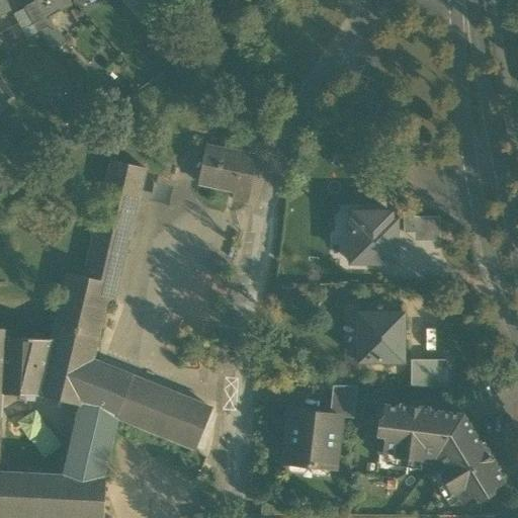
[(0,0),(0,13),(10,8),(5,0),(0,0)]
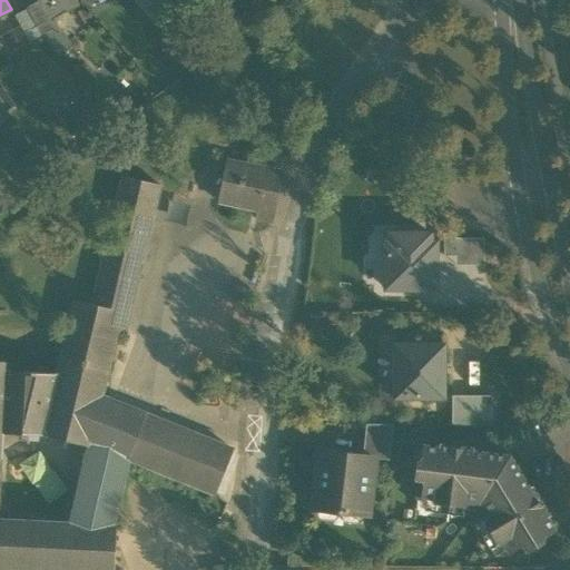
[(37,0),(38,1),(48,19),(48,18),(66,9),(77,2),(76,0),(37,0)]
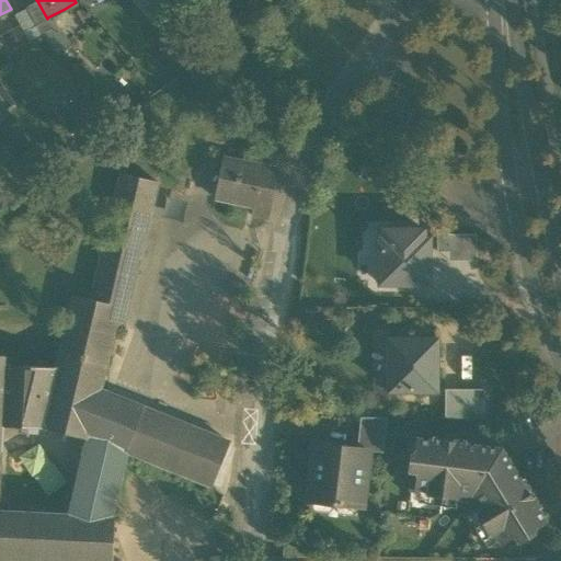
[(35,25),(42,34),(54,29),(47,18),(47,19),(37,1),(25,8),(25,9),(35,25)]
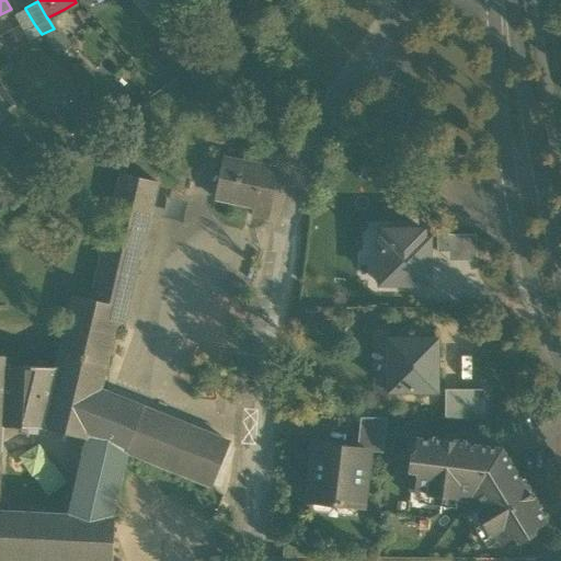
[(29,43),(42,34),(35,25),(25,9),(13,15),(29,43)]
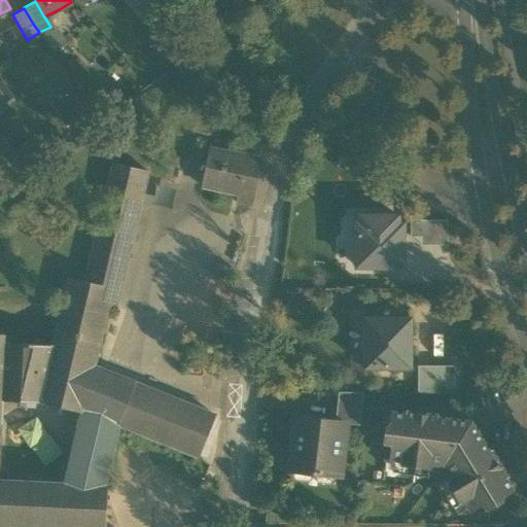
[(61,33),(61,8),(44,16),(50,27),(55,25),(61,33)]
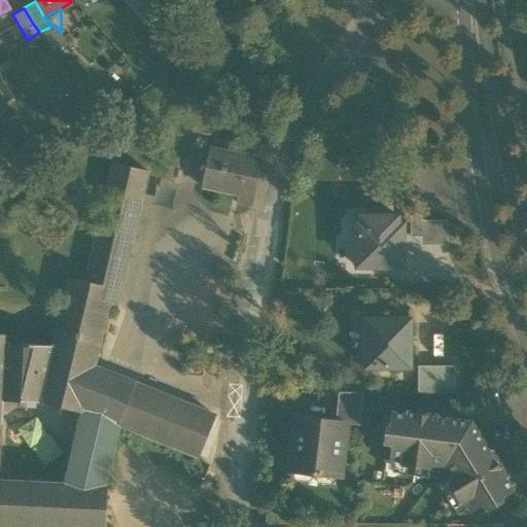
[(155,31),(161,38),(179,23),(173,15),(155,31)]
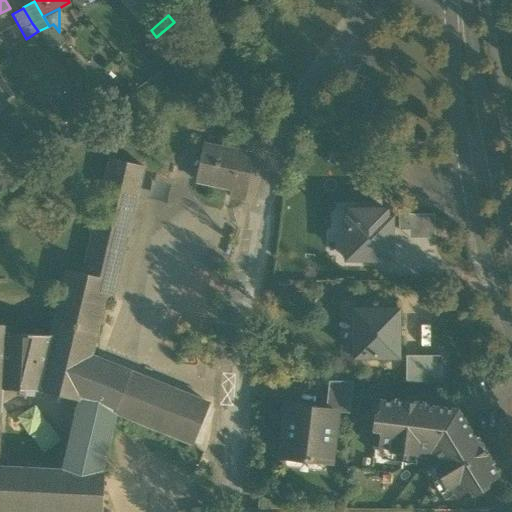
[(49,26),(38,31),(54,50),(66,40),(59,32),(53,24),(49,26)]
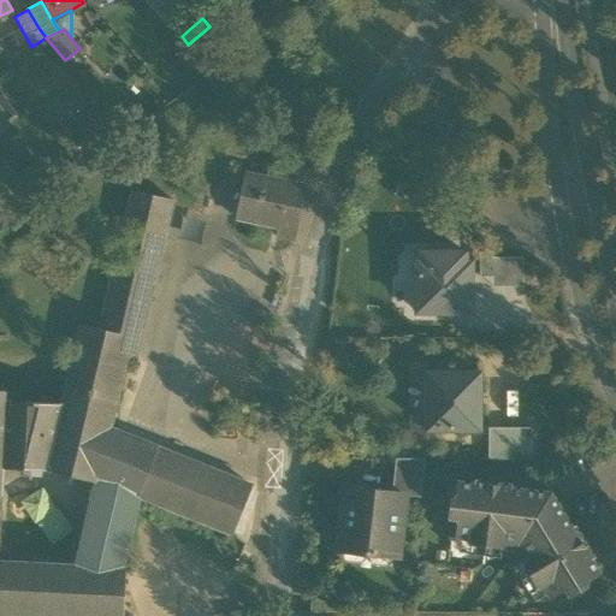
[(1,93),(0,93),(0,113),(5,122),(16,114),(1,93)]
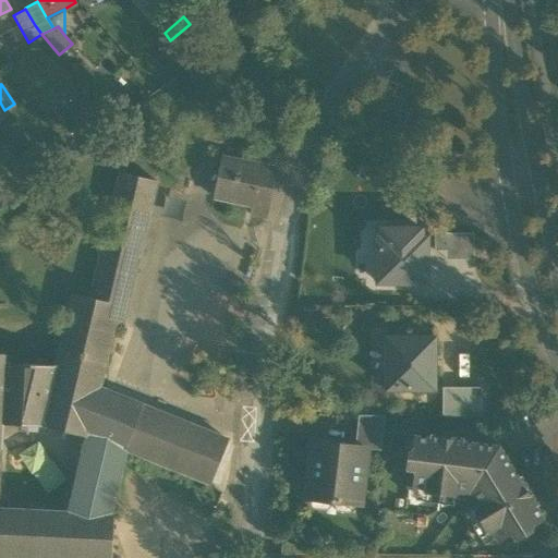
[(251,214),(267,217),(277,169),(221,158),(213,197),(252,206),(251,214)]
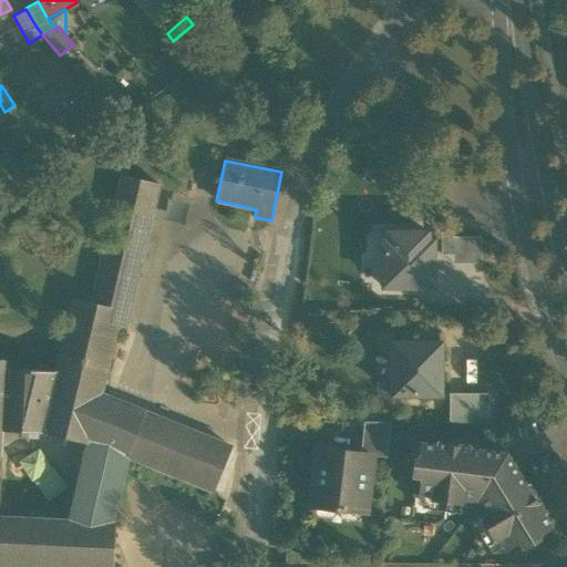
[(123,175),(112,222),(140,227),(147,229),(158,184),(123,175)]
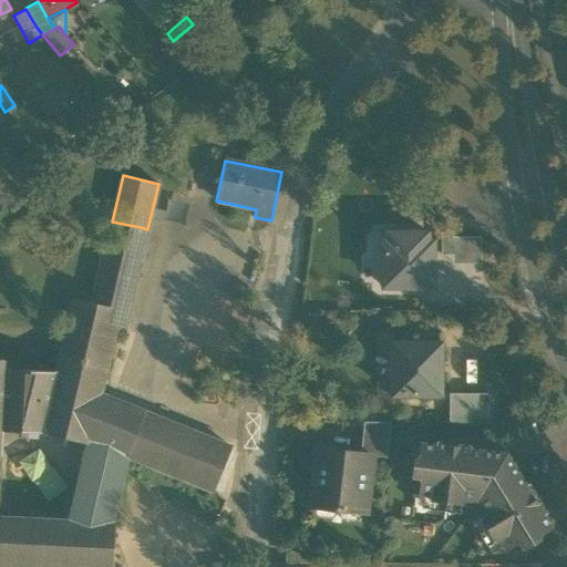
[(120,309),(140,227),(112,222),(93,302),(120,309)]
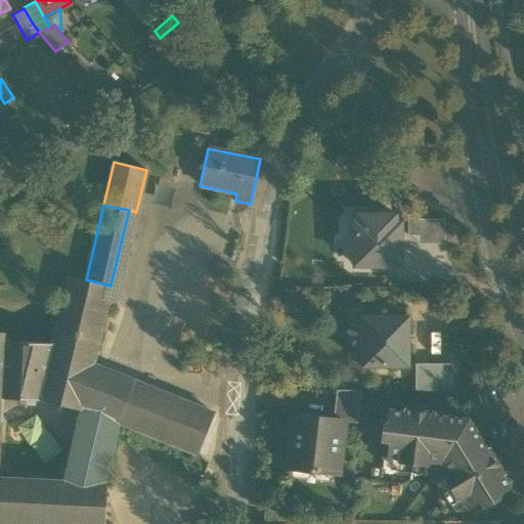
[(111,286),(107,302),(115,304),(136,212),(129,210),(111,286)]
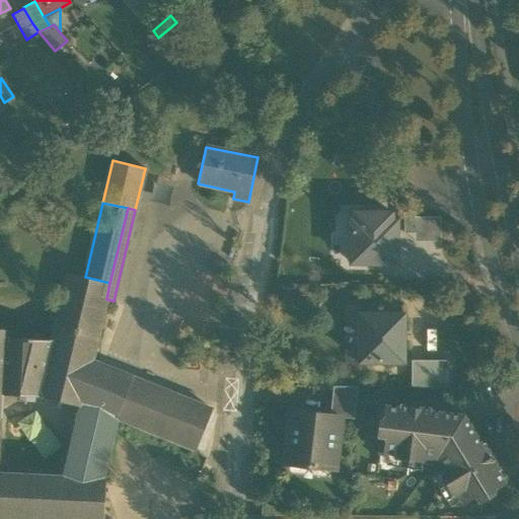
[(392,242),(396,242),(396,221),(391,221),(391,213),(354,213),(354,221),(351,221),(351,231),(351,258),(351,263),(382,263),(382,258),(392,258),(392,242)]
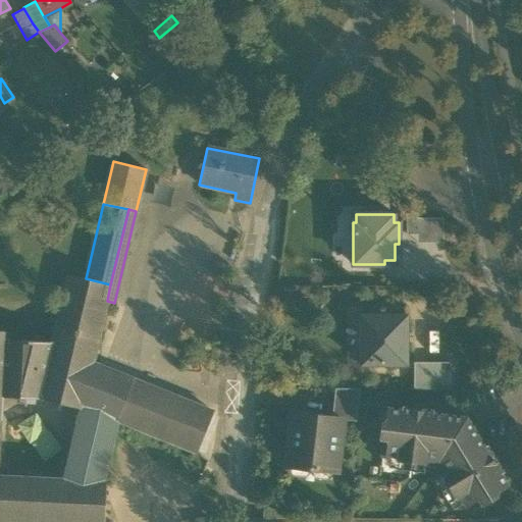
[(417,235),(417,218),(417,214),(406,214),(406,235),(417,235)]
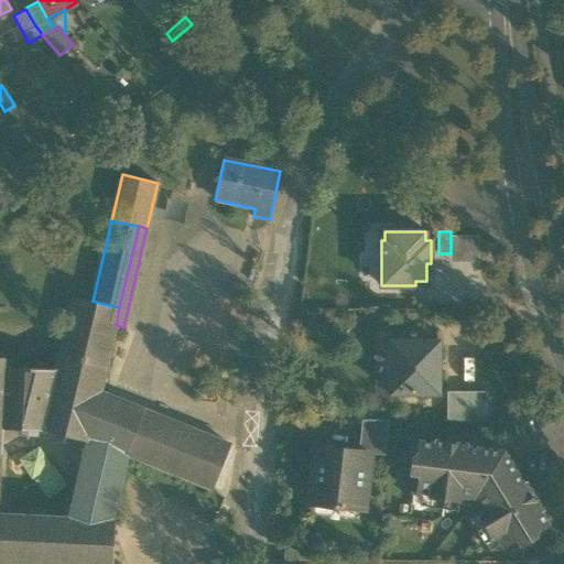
[(478,236),(451,236),(451,253),(451,262),(478,262),(478,236)]
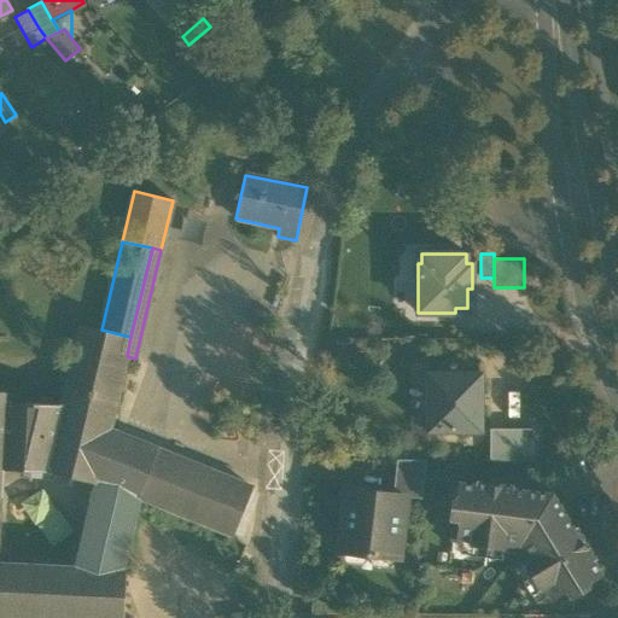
[(455,308),(455,313),(472,313),(472,289),(467,289),(467,308),(455,308)]
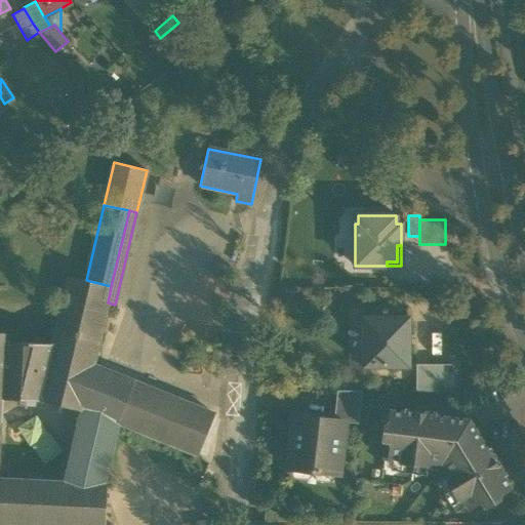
[(69,277),(52,345),(39,401),(80,410),(82,411),(84,403),(92,365),(108,303),(111,286),(86,280),(69,277)]
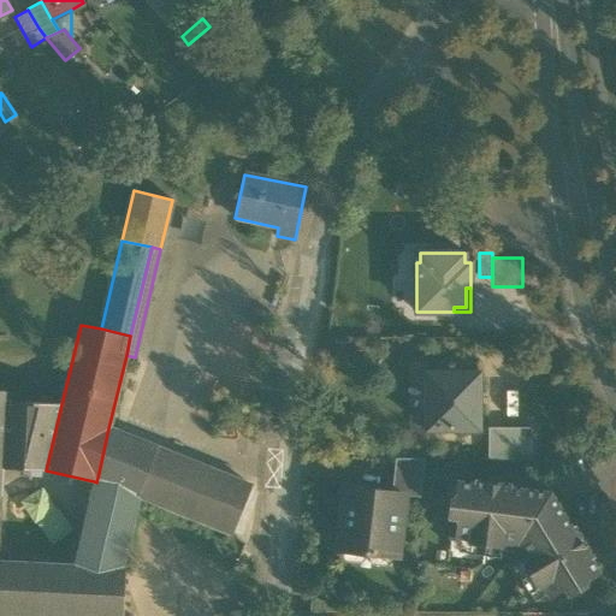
[(479,373),(427,373),(427,430),(479,430),(479,373)]
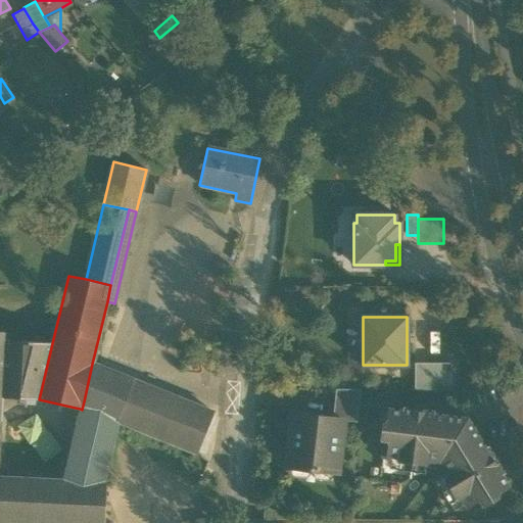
[(0,396),(39,399),(52,343),(4,340),(5,332),(0,331),(0,396)]
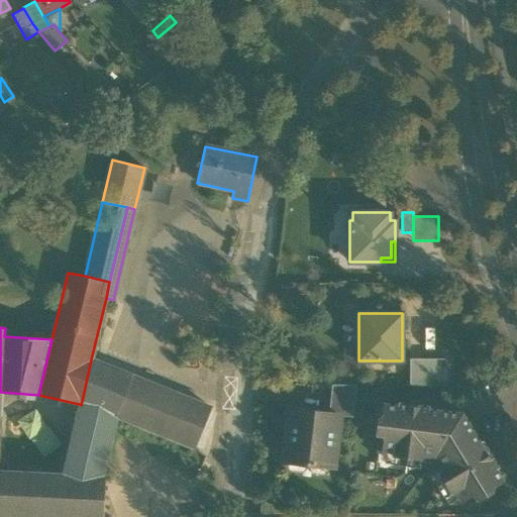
[(83,397),(117,411),(131,376),(91,359),(83,397)]
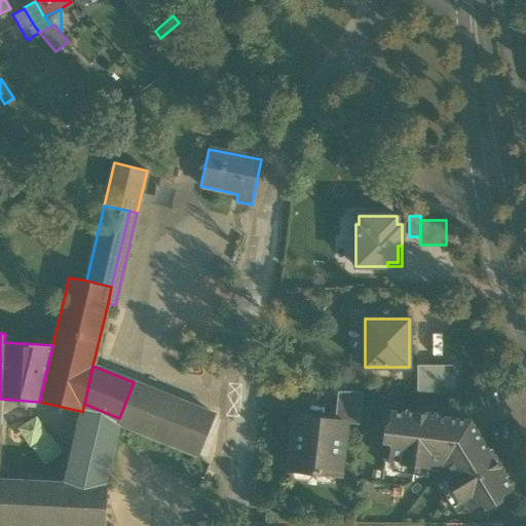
[(440,391),(440,368),(417,368),(416,391),(440,391)]
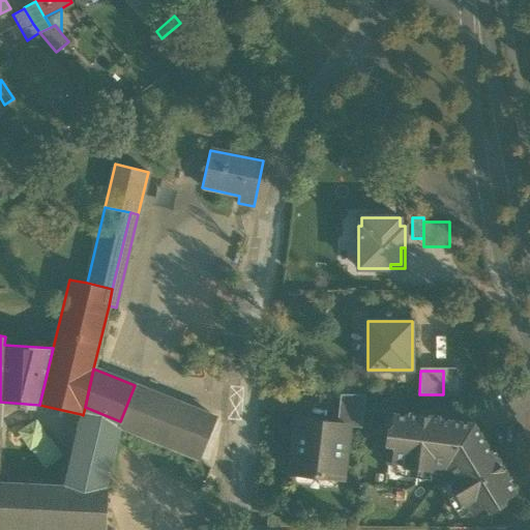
[(443,371),(443,394),(458,394),(458,371),(443,371)]
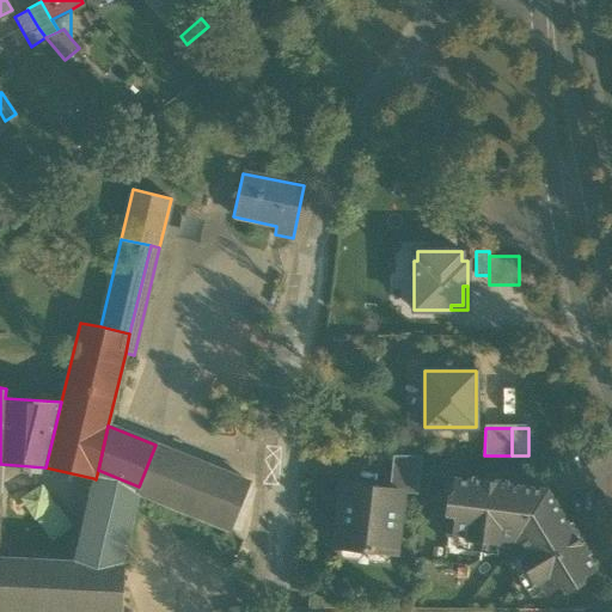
[(250,483),(155,445),(139,487),(136,491),(139,493),(231,530),(250,483)]
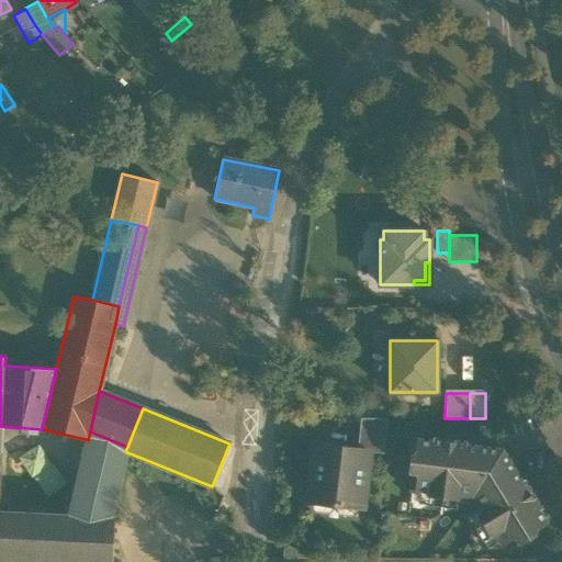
[(368,451),(383,453),(388,418),(361,418),(358,449),(368,450),(368,451)]
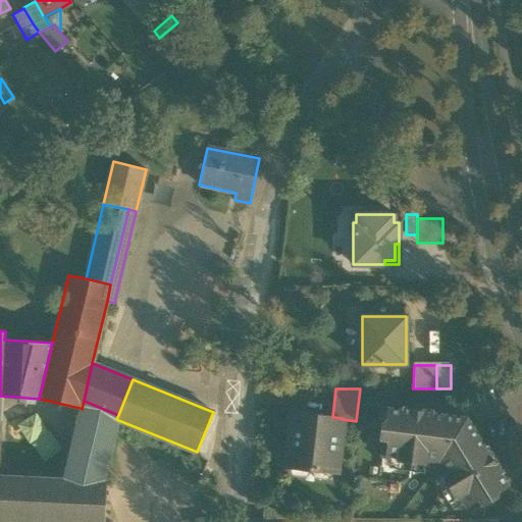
[(82,409),(80,408),(63,480),(11,477),(11,476),(0,475),(0,520),(40,521),(104,521),(106,482),(104,482),(118,420),(116,419),(118,415),(84,401),(82,409)]
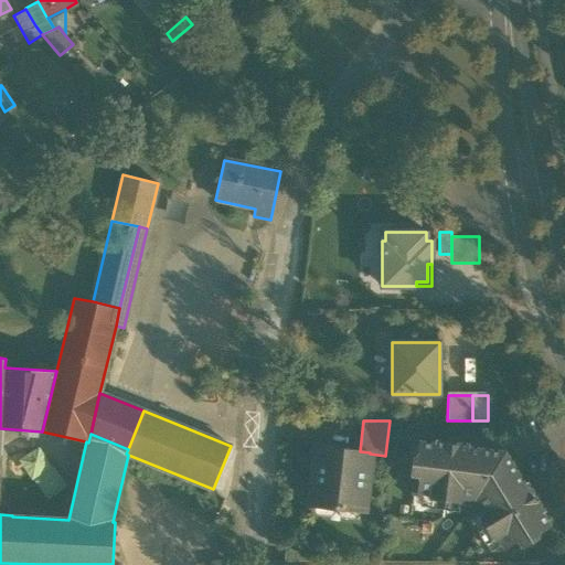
[(498,536),(504,547),(518,539),(523,546),(539,537),(536,533),(550,525),(542,511),(544,510),(526,481),(524,483),(505,451),(468,447),(469,444),(436,440),(435,443),(419,441),(417,457),(413,457),(411,475),(419,476),(417,491),(417,492),(430,493),(429,498),(460,501),(461,497),(475,499),(481,510),(478,512),(493,539),(498,536)]
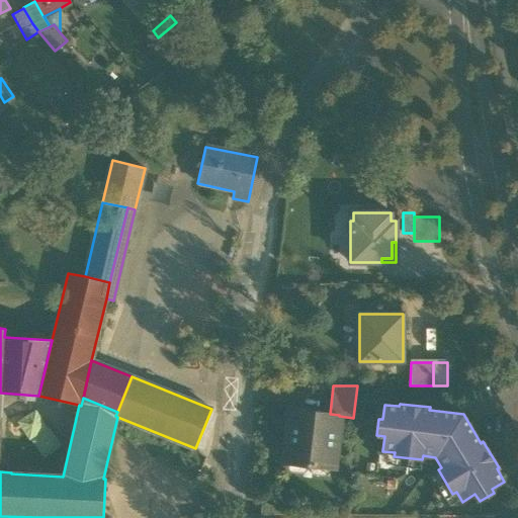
[(285,461),(333,467),(336,447),(338,447),(340,429),(338,429),(339,416),(339,415),(330,414),(291,410),(289,424),(287,423),(285,441),(287,441),(285,461)]
